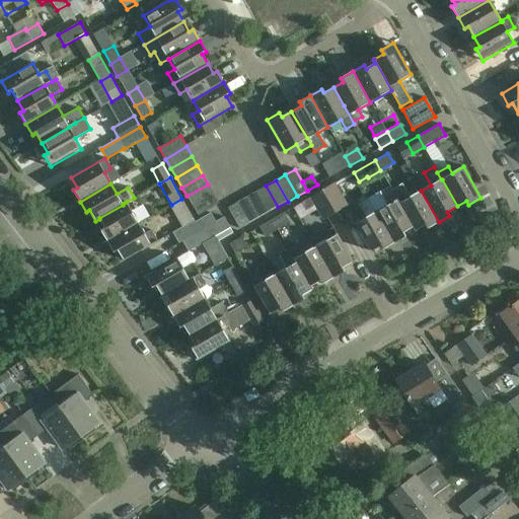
[(336,183),(323,191),(336,212),(348,205),(336,183)]
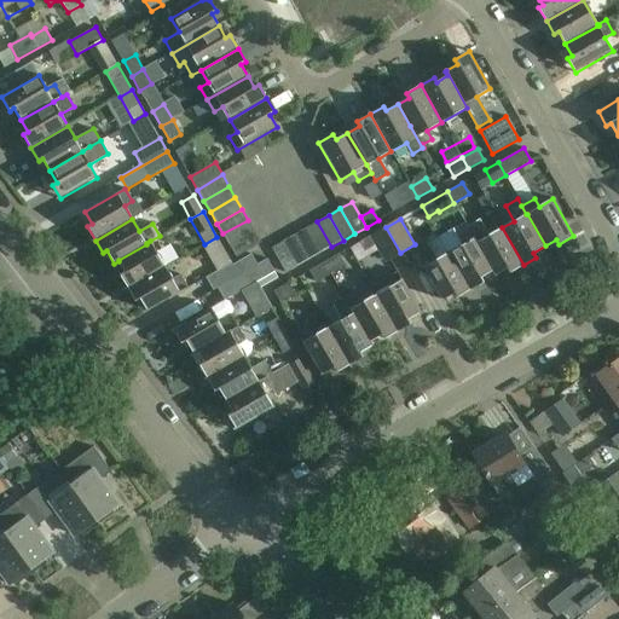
[(502,227),(490,235),(481,219),(469,225),(468,221),(464,224),(474,238),(476,242),(476,243),(492,271),(495,276),(507,268),(509,273),(524,265),(502,227)]
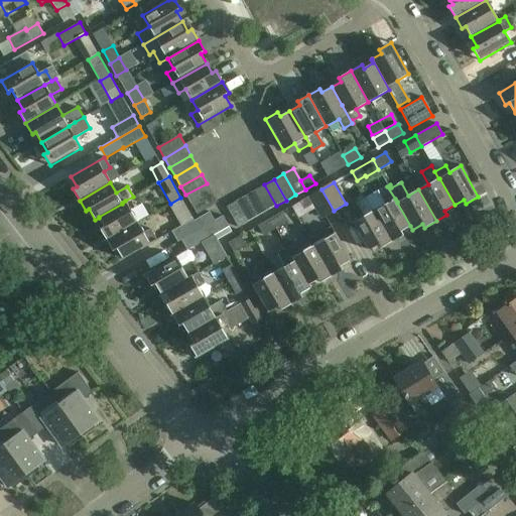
[(213,194),(207,183),(185,195),(191,206),(213,194)]
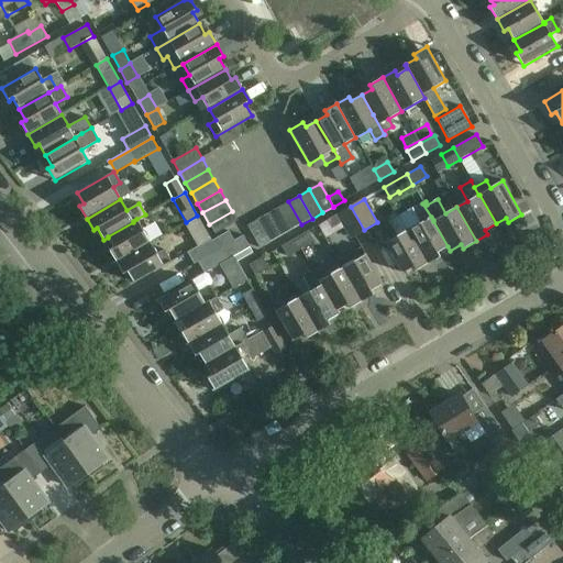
[(288,201),(278,208),(290,231),(301,224),(288,201)]
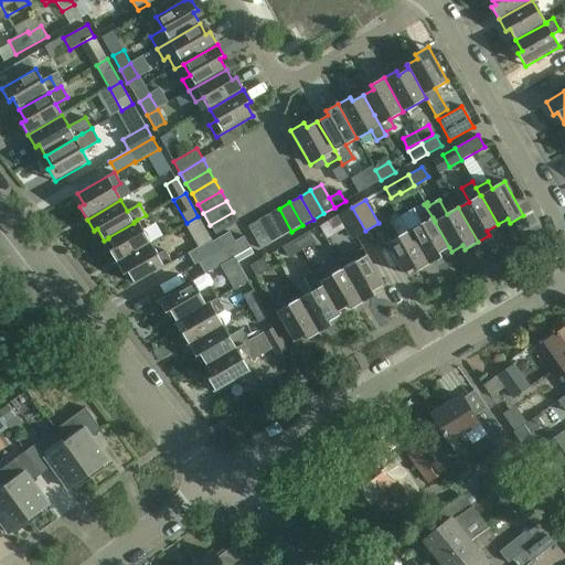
[(422,224),(409,231),(429,264),(441,257),(439,253),(449,247),(435,222),(435,221),(433,217),(424,204),(414,209),(422,224)]
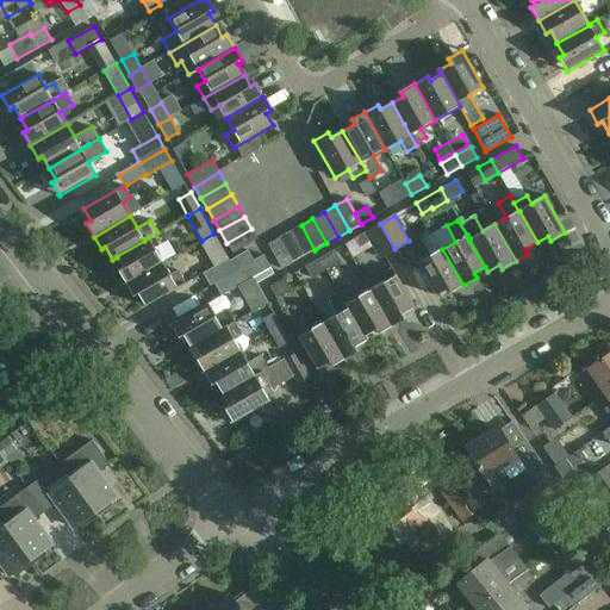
[(379,259),(394,249),(380,224),(355,238),(360,248),(369,242),(379,259)]
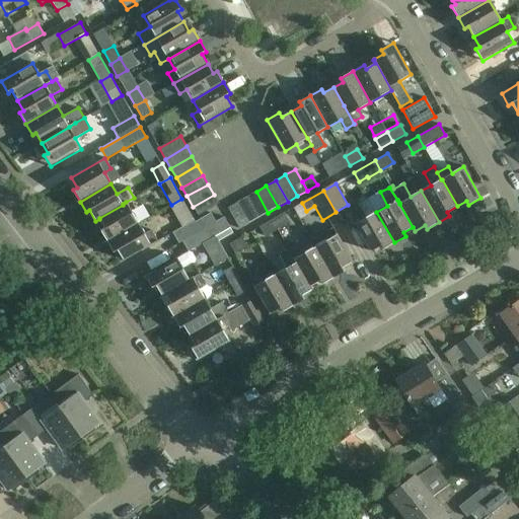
[(268,213),(256,192),(247,197),(260,218),(268,213)]
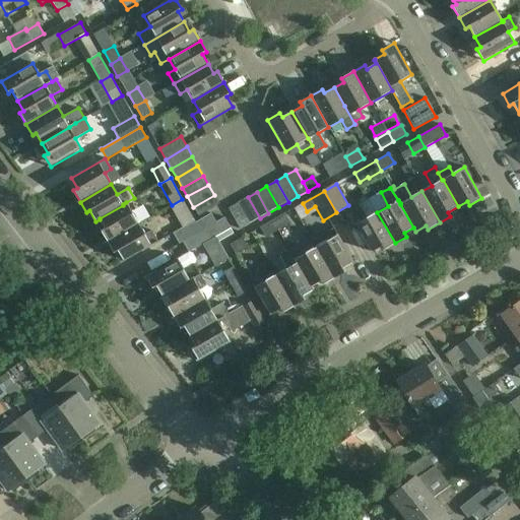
[(219,204),(214,195),(193,207),(198,216),(219,204)]
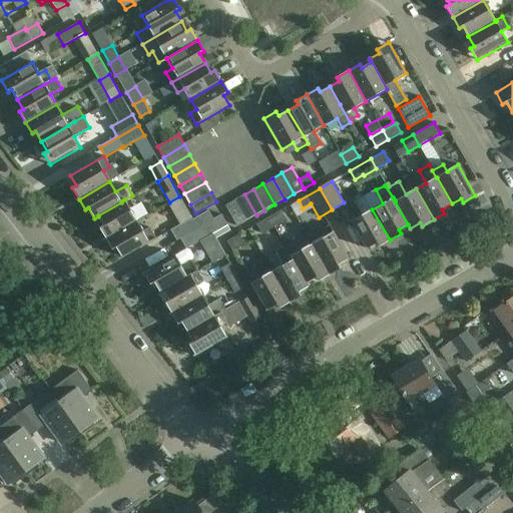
[(246,220),(257,215),(244,194),(234,200),(246,220)]
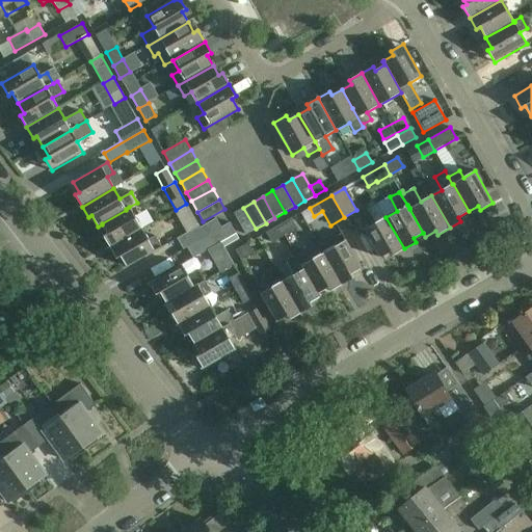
[(110,248),(142,230),(129,207),(126,209),(126,210),(102,223),(102,224),(107,234),(103,236),(110,248)]
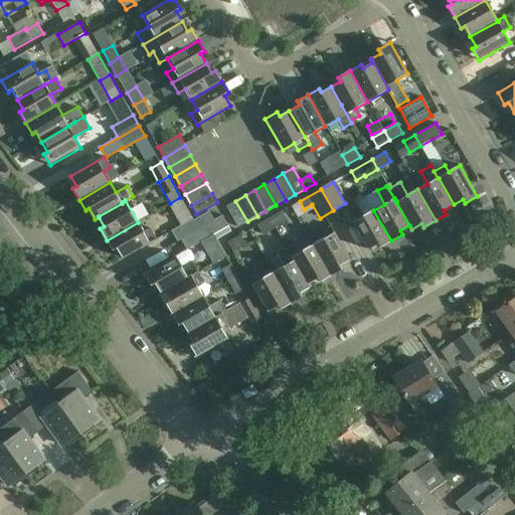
[(237,227),(247,221),(235,201),(225,206),(237,227)]
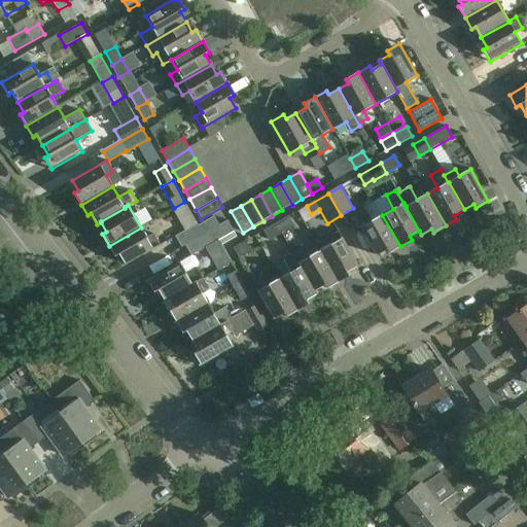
[(206,233),(219,224),(214,215),(198,224),(197,223),(175,236),(181,247),(185,244),(206,233)]
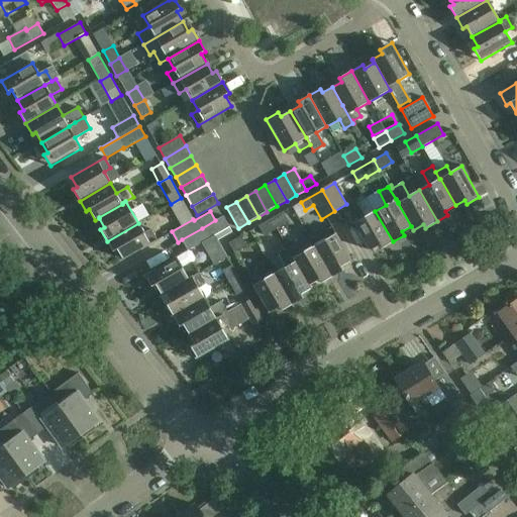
[(382,248),(393,241),(375,211),(365,217),(360,211),(349,216),(370,250),(380,244),(382,248)]
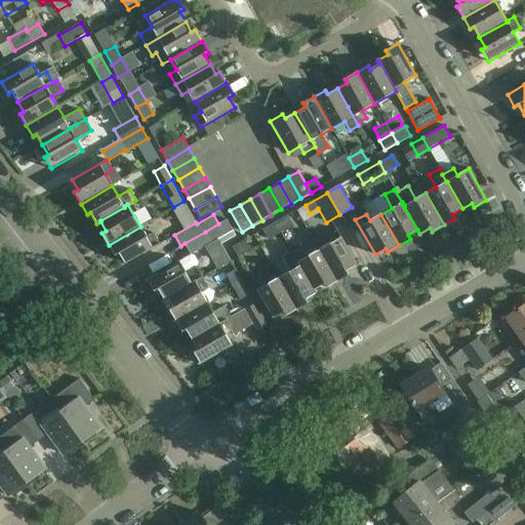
[(275,223),(280,232),(292,225),(286,215),(275,223)]
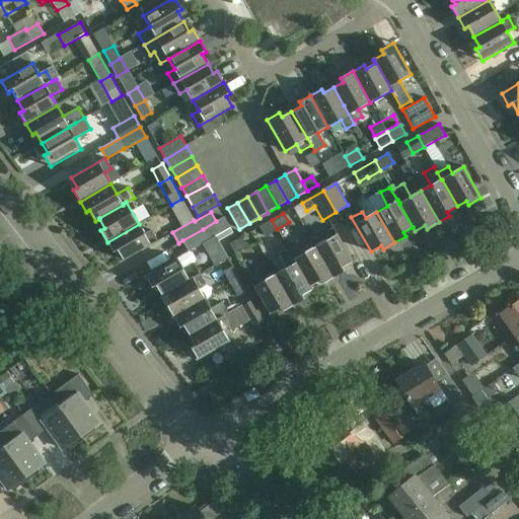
[(216,221),(203,229),(182,240),(189,251),(216,235),(219,240),(233,232),(224,217),(216,221)]
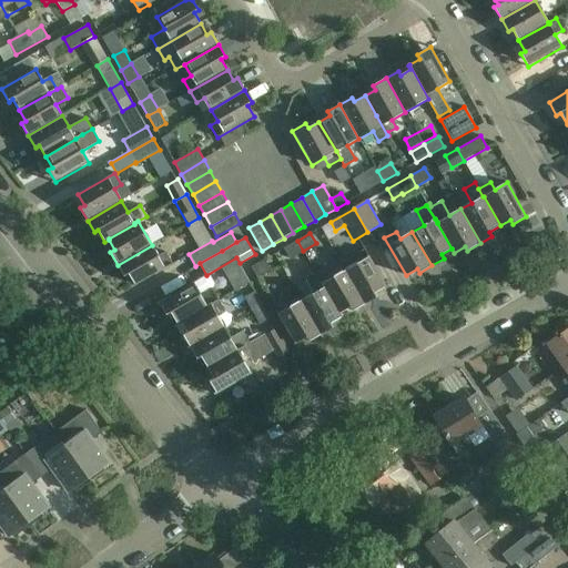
[(303,251),(297,241),(284,249),(290,259),(303,251)]
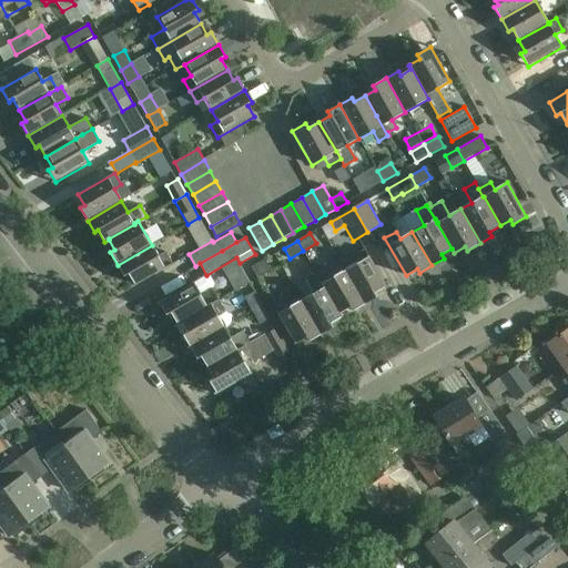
[(158,256),(152,245),(118,265),(124,276),(129,274),(135,285),(173,264),(165,252),(158,256)]
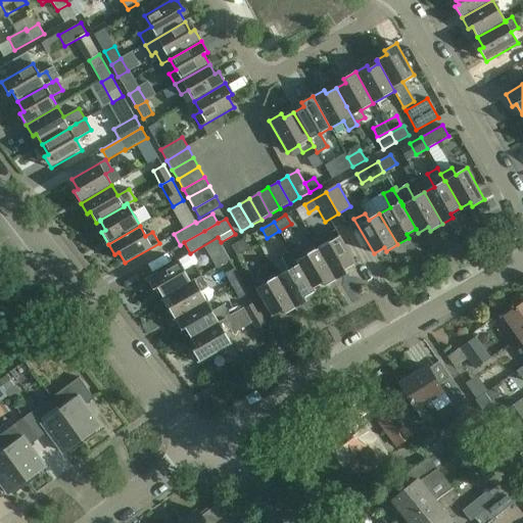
[(328,242),(318,248),(336,279),(347,273),(345,270),(355,264),(335,230),(325,236),(328,242)]
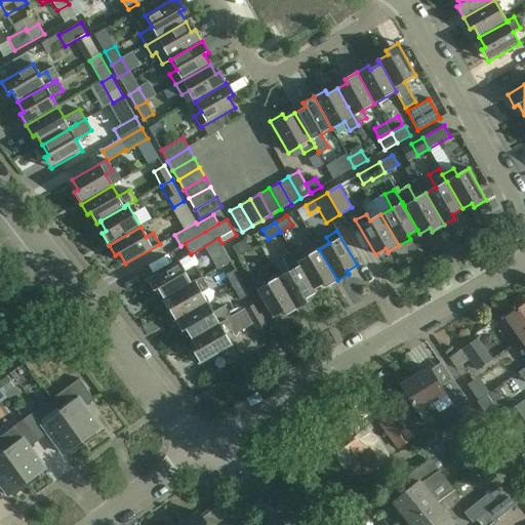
[(237,257),(250,249),(244,239),(232,247),(237,257)]
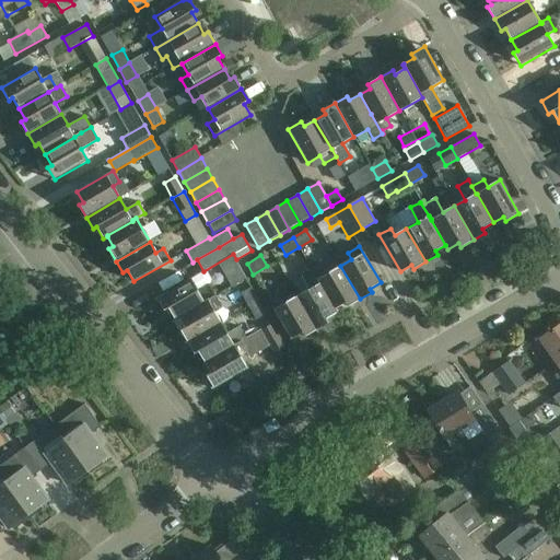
[(335,308),(345,303),(347,306),(360,299),(340,266),(328,273),(323,261),(311,267),(314,272),(317,279),(317,280),(319,283),(335,308)]
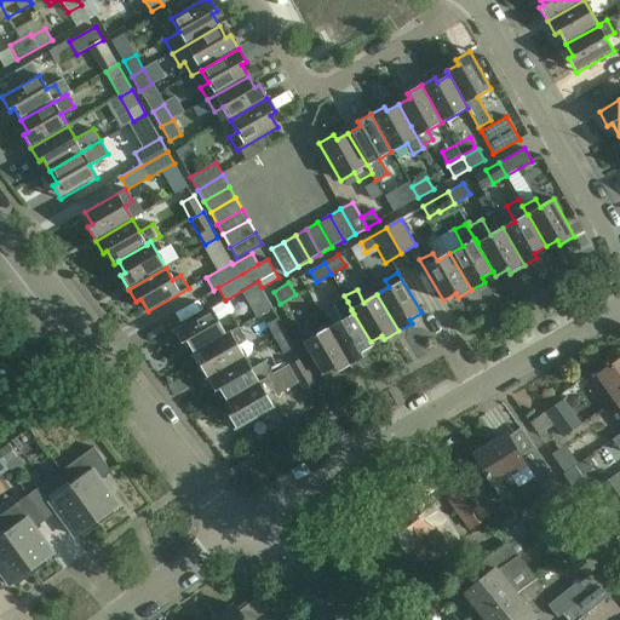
[(224,302),(212,309),(174,331),(182,344),(188,342),(195,355),(199,352),(197,351),(230,332),(230,333),(239,328),(231,315),(234,311),(229,302),(224,302)]
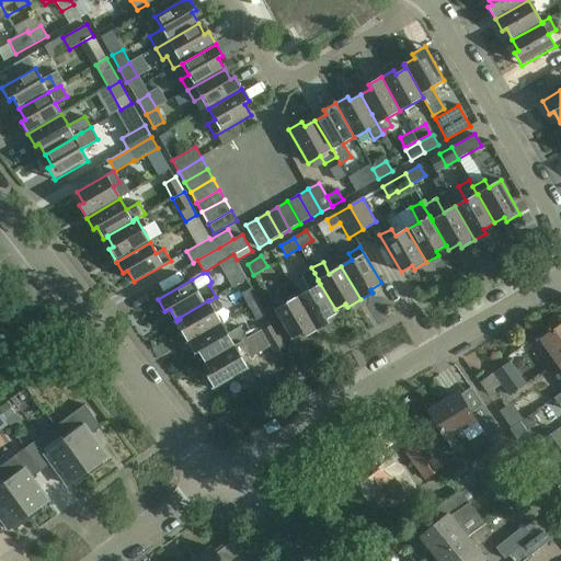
[(309,290),(298,297),(317,330),(329,323),(327,319),(338,312),(335,309),(320,284),(318,281),(318,279),(315,273),(302,278),(309,290)]
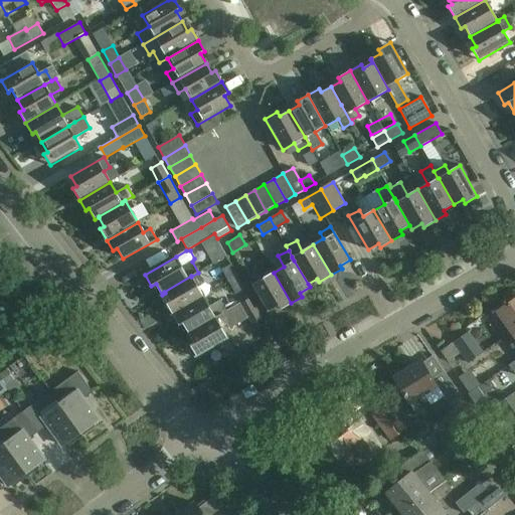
[(228,283),(238,278),(231,264),(221,270),(228,283)]
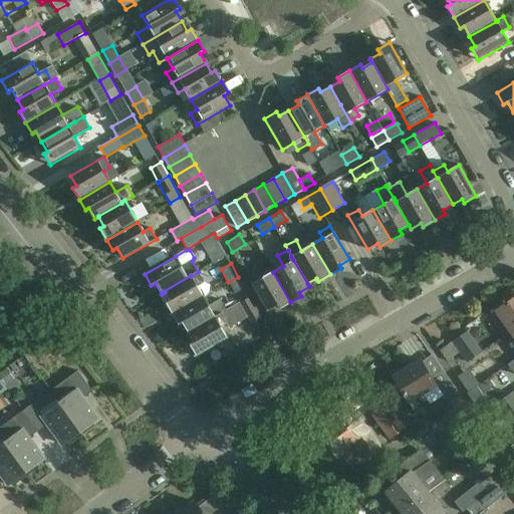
[(279,308),(290,302),(273,272),(262,278),(255,266),(244,272),(267,311),(277,305),(279,308)]
